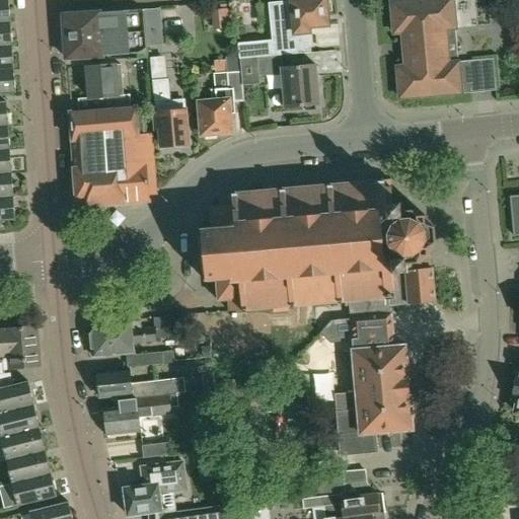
[(0,0),(0,23),(11,22),(9,0),(0,0)]
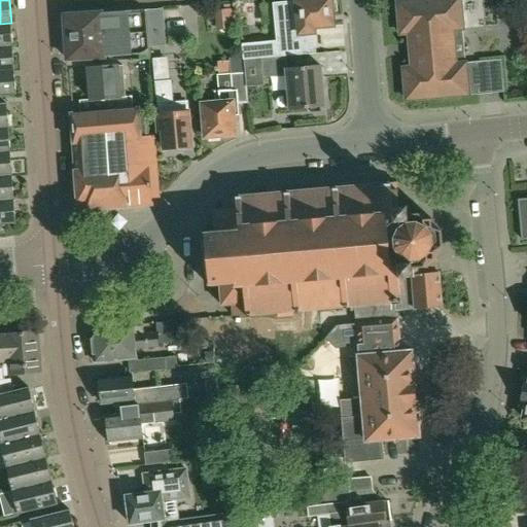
[(262,14),(265,37),(283,35),(283,30),(300,28),(300,34),(315,32),(315,27),(334,25),(332,12),(337,9),(336,1),(331,0),(296,0),(297,11),(262,14)]
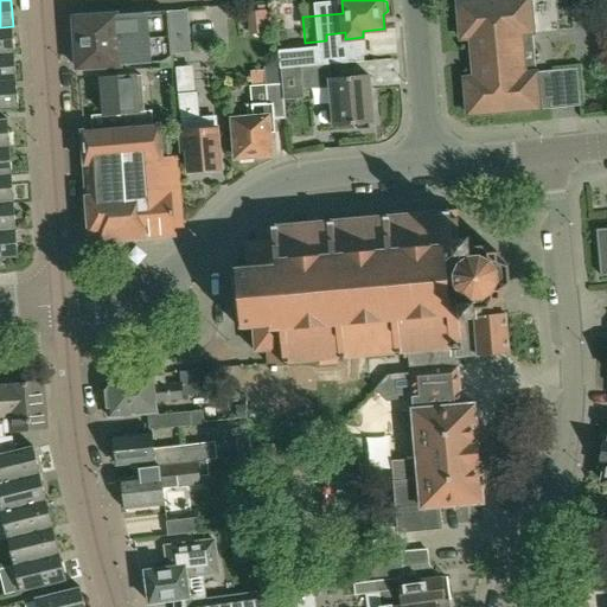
[(530,0),(494,0),(459,4),(461,38),(471,38),(472,48),(471,48),(472,66),(474,66),(475,77),(465,78),(468,115),(550,108),(548,74),(537,74),(530,0)]
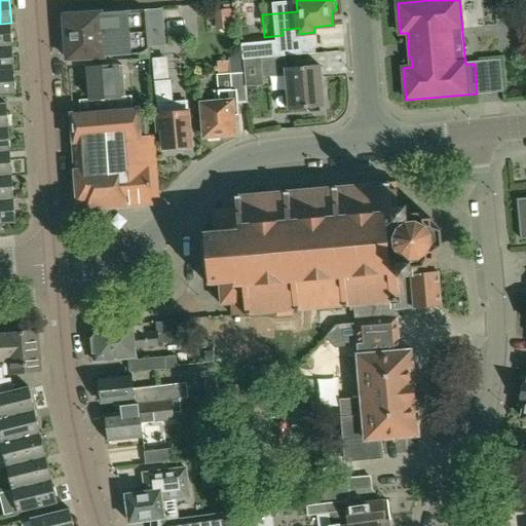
[(165,45),(162,9),(162,8),(146,9),(148,46),(165,45)]
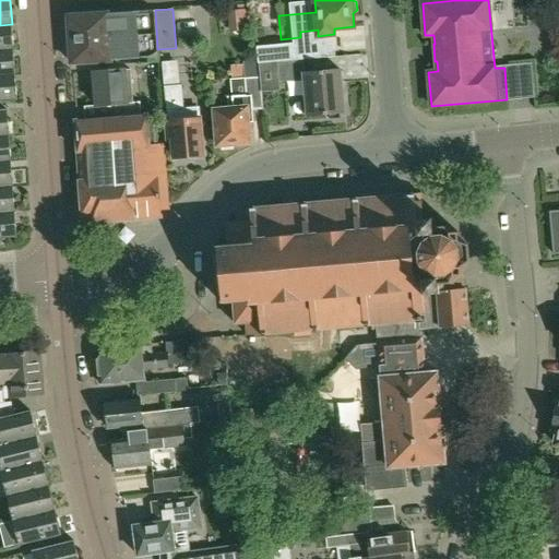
[(154,10),(69,16),(71,63),(147,57),(149,62),(158,61),(154,10)]
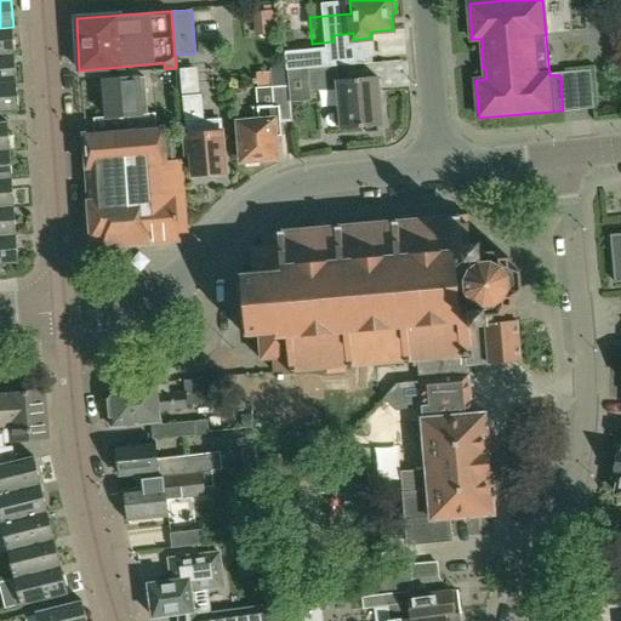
[(0,56),(16,55),(13,27),(0,28),(0,56)]
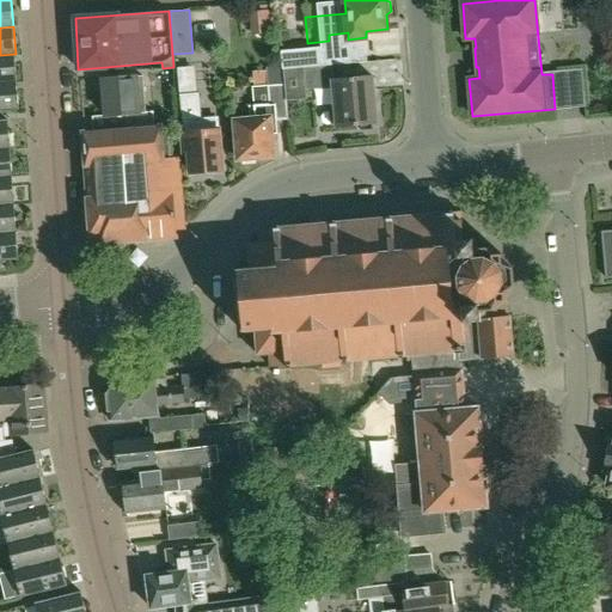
[(0,83),(17,81),(16,54),(0,55),(0,83)]
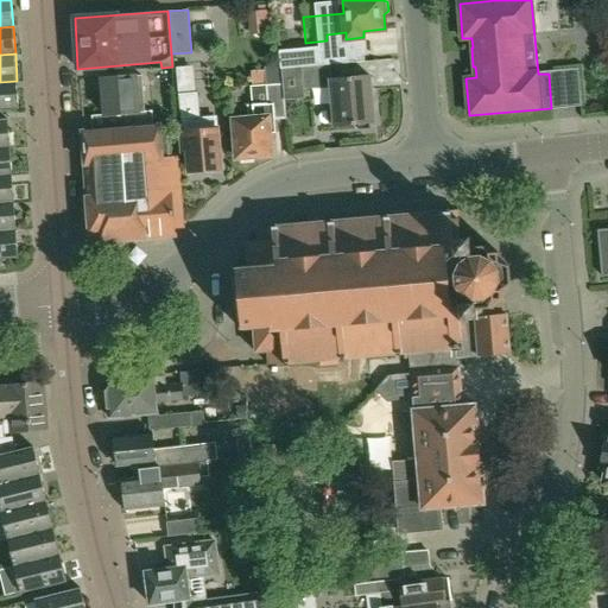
[(359,124),(360,128),(369,128),(368,122),(375,122),(371,76),(331,80),(330,65),(299,68),(302,89),(330,87),(334,126),(359,124)]
